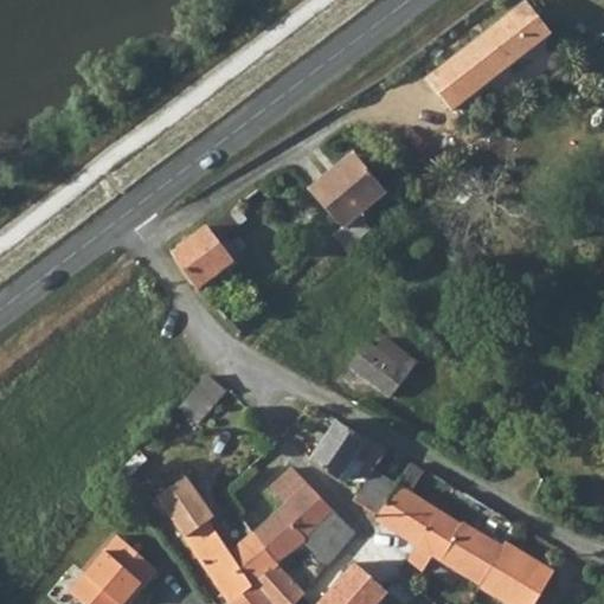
[(525,0),(426,77),(451,109),(551,31),(527,0),(525,0)]
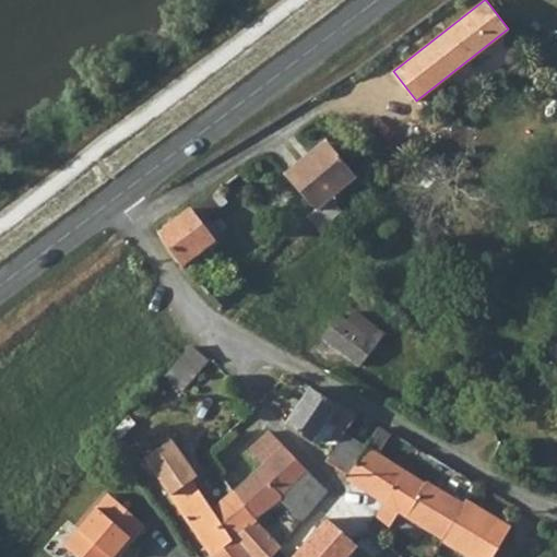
[(452,96),(458,103),(462,99),(457,93),(452,96)]
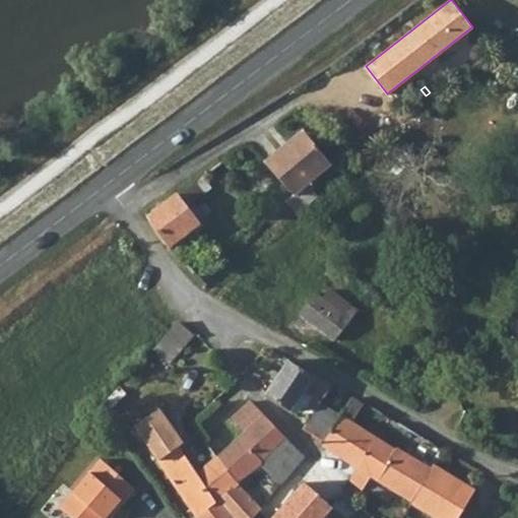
[(305,134),(267,166),(292,195),(329,163),(305,134)]
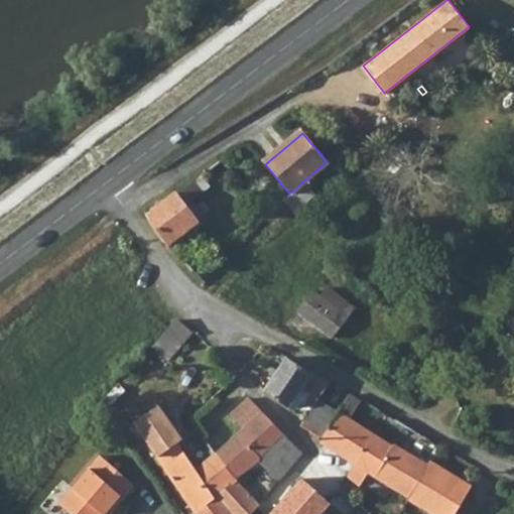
[(200,191),(191,180),(146,215),(167,244),(195,222),(182,205),(200,191)]
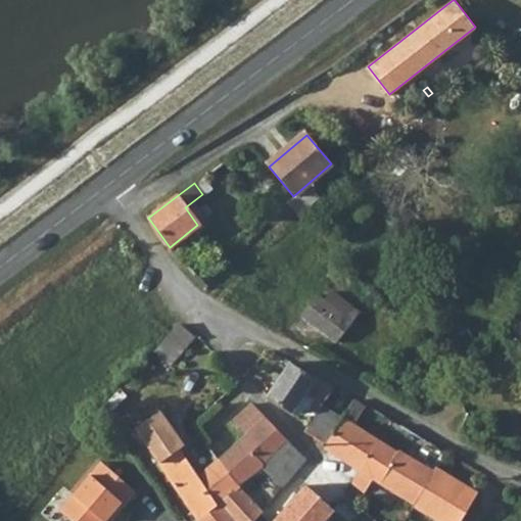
[(207,280),(201,284),(205,289),(210,284),(207,280)]
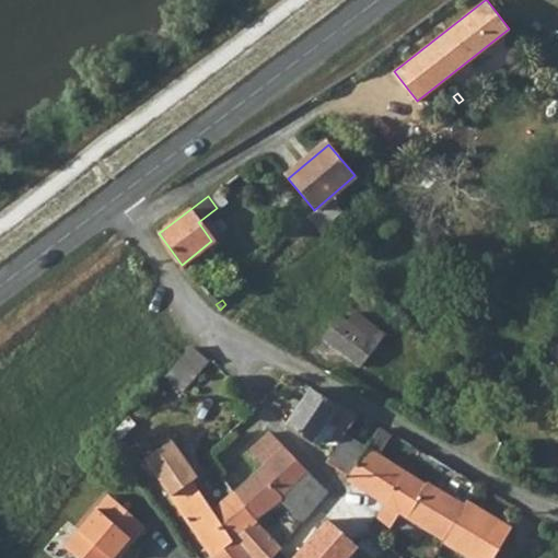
[(351,359),(369,337),(340,316),(323,338),(351,359)]
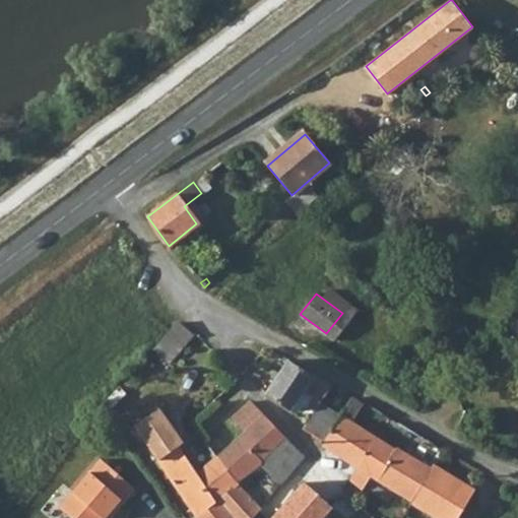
[(342,313),(326,333),(334,340),(350,319),(342,313)]
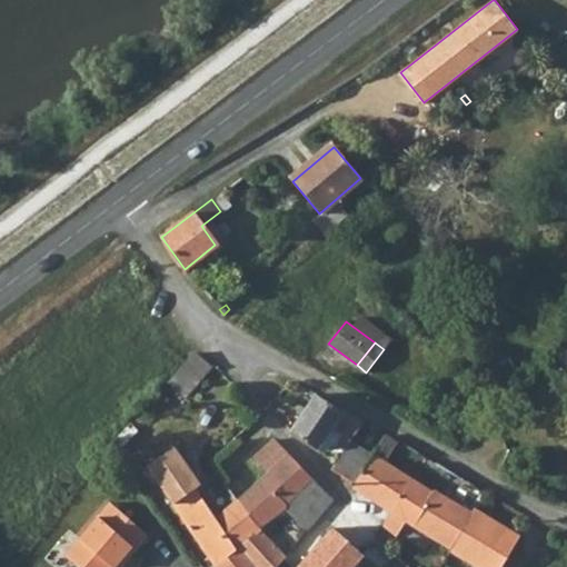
[(208,365),(190,350),(166,381),(183,395),(208,365)]
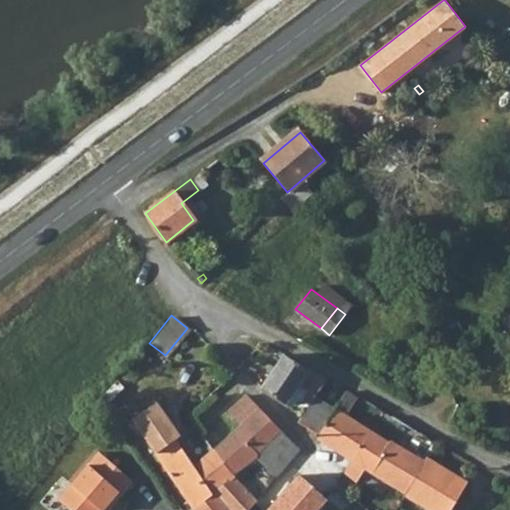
[(315,395),(327,378),(310,370),(310,372),(284,354),(262,388),(288,405),(300,386),(315,395)]
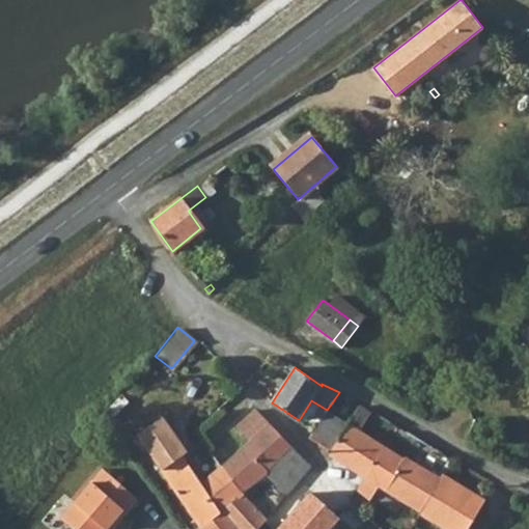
[(357,471),(378,484),(384,488),(402,458),(358,430),(369,412),(359,405),(329,453),(357,471)]
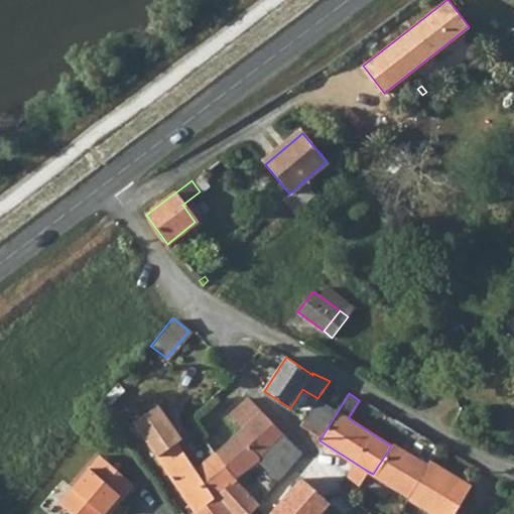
[(234,480),(259,463),(283,432),(250,397),(231,414),(242,428),(213,455),(234,480)]
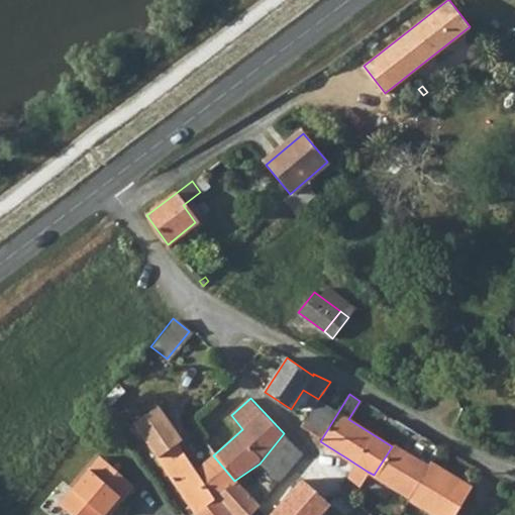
[(134,424),(191,511),(213,497),(195,471),(177,444),(182,440),(160,407),(134,424)]
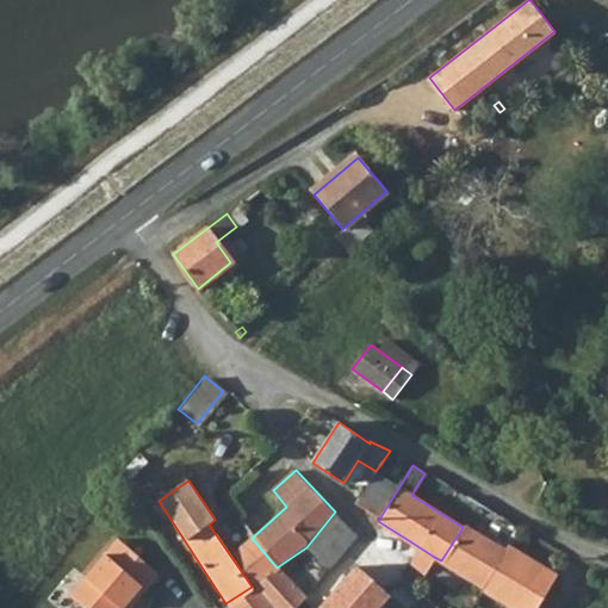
[(473,531),(488,508),(479,502),(463,527),(441,560),(482,587),(506,550),(473,531)]
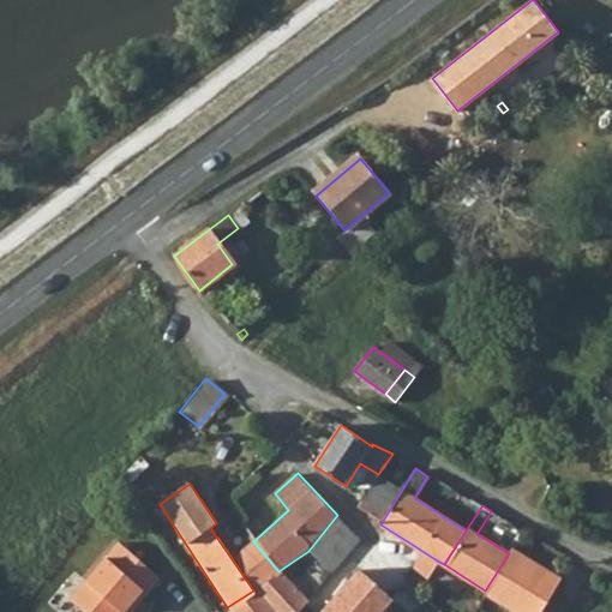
[(337,515),(309,551),(328,574),(360,539),(337,515)]
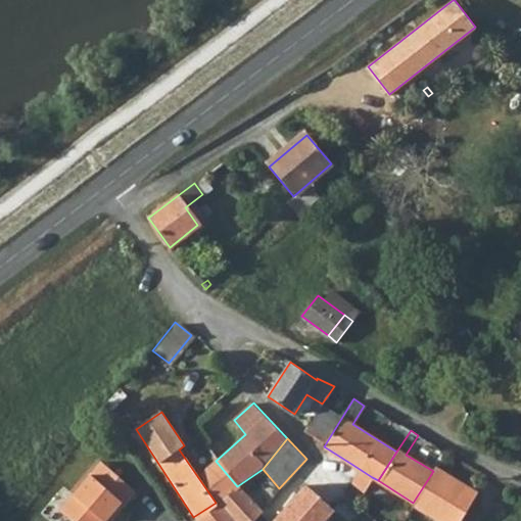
[(237,486),(216,461),(197,476),(216,503),(237,486)]
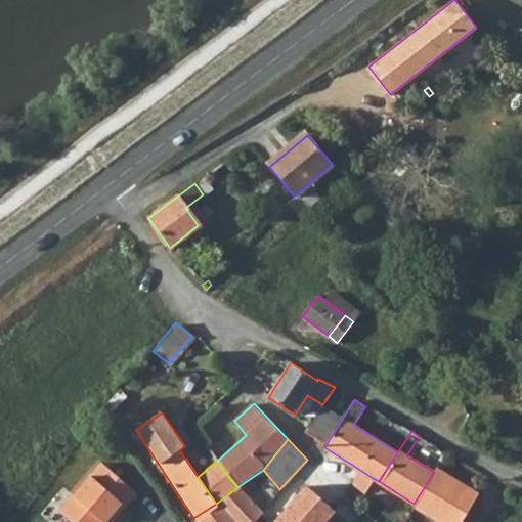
[(101,463),(61,512),(73,521),(106,521),(110,519),(114,521),(137,493),(101,463)]
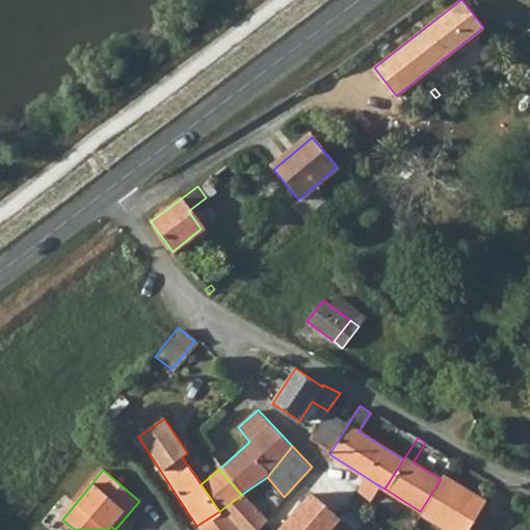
[(372,500),(378,485),(358,472),(352,484),(372,500)]
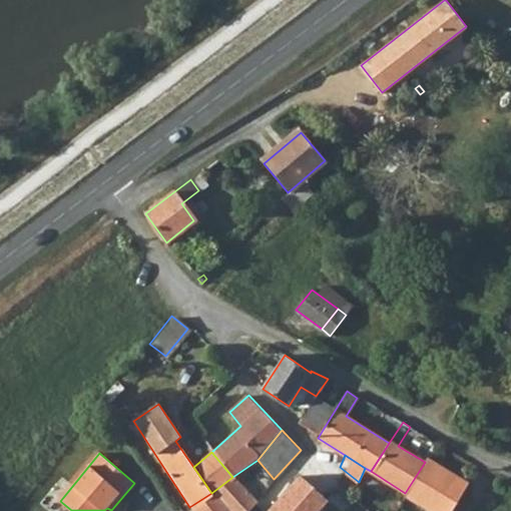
[(451,510),(470,483),(428,458),(425,462),(405,493),(404,495),(429,510),(451,510)]
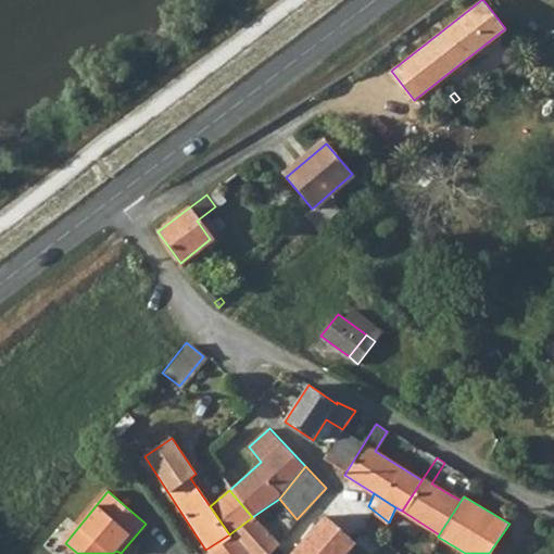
[(334,506),(290,553),(344,553),(364,530),(334,506)]
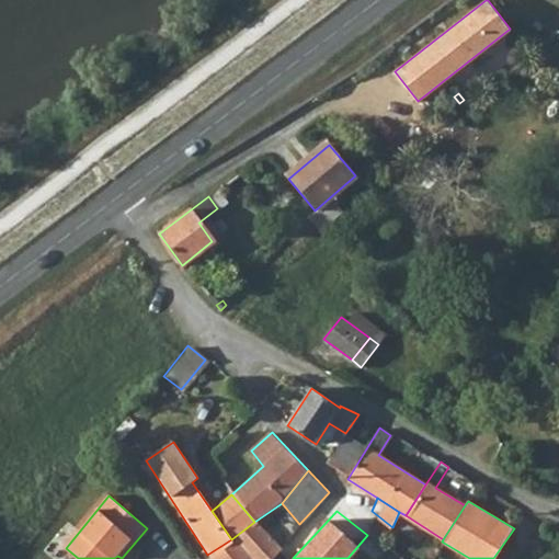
[(272,558),(282,548),(254,522),(231,539),(207,555),(210,558),(272,558)]
